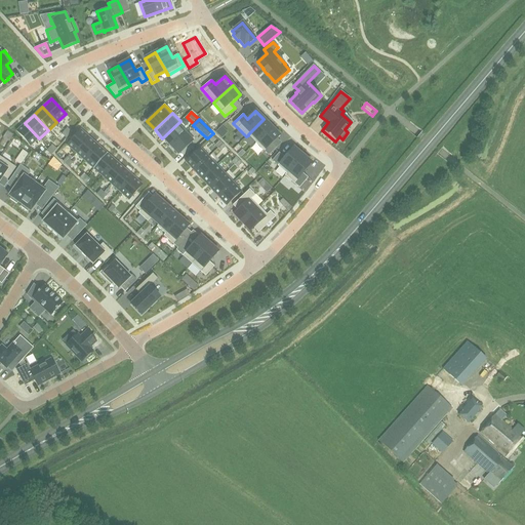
[(248,134),(248,135),(255,143),(271,127),(264,119),(248,134)]
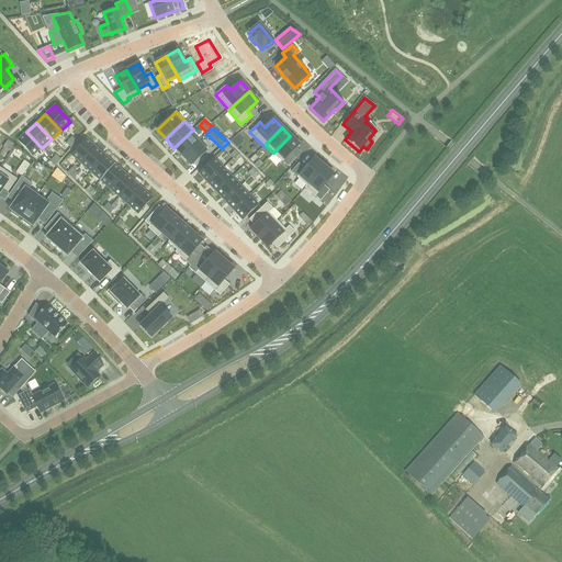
[(182,157),(200,141),(199,139),(201,138),(193,130),(173,148),(182,157)]
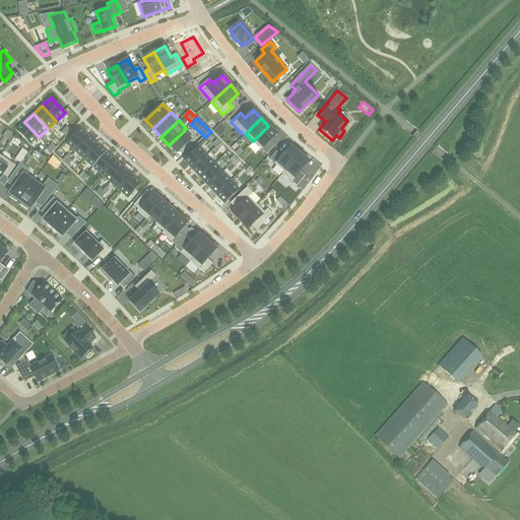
[(39,137),(24,122),(16,130),(29,145),(39,137)]
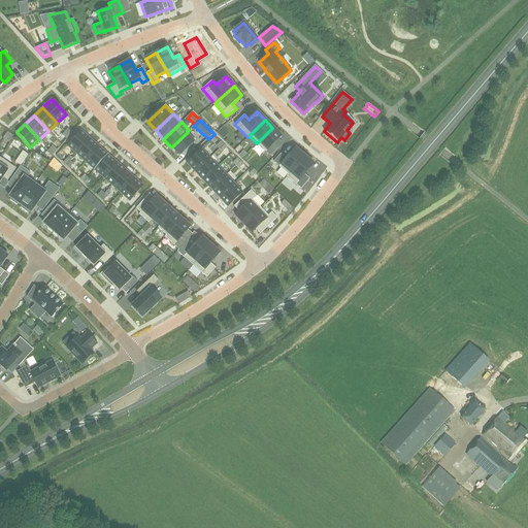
[(272,128),(257,143),(265,153),(282,137),(272,128)]
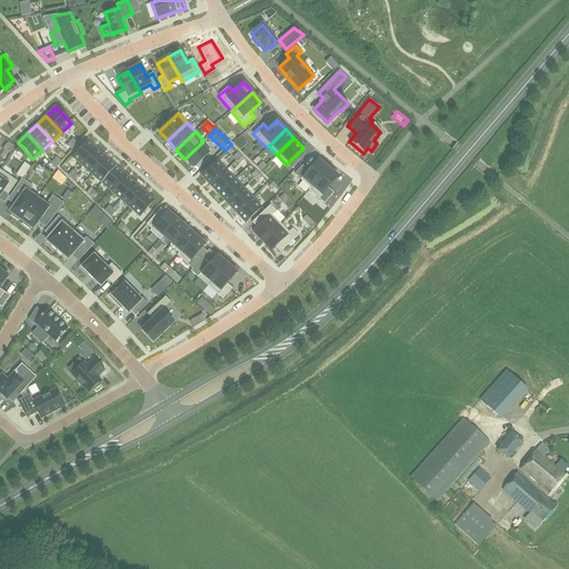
[(82,166),(97,149),(87,141),(72,158),(82,166)]
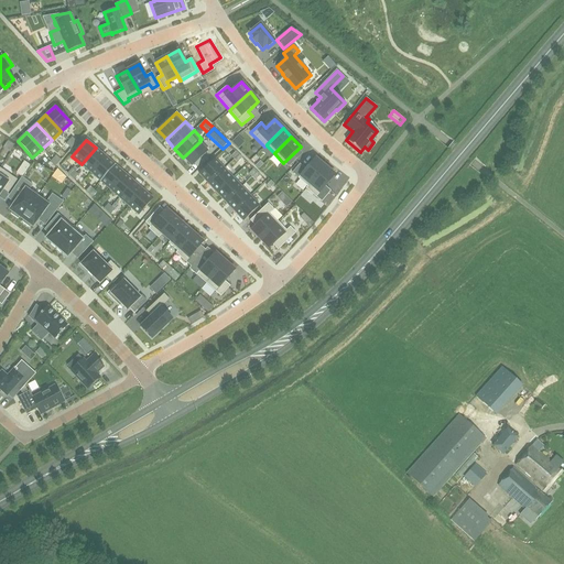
[(209,151),(201,141),(183,158),(192,166),(209,151)]
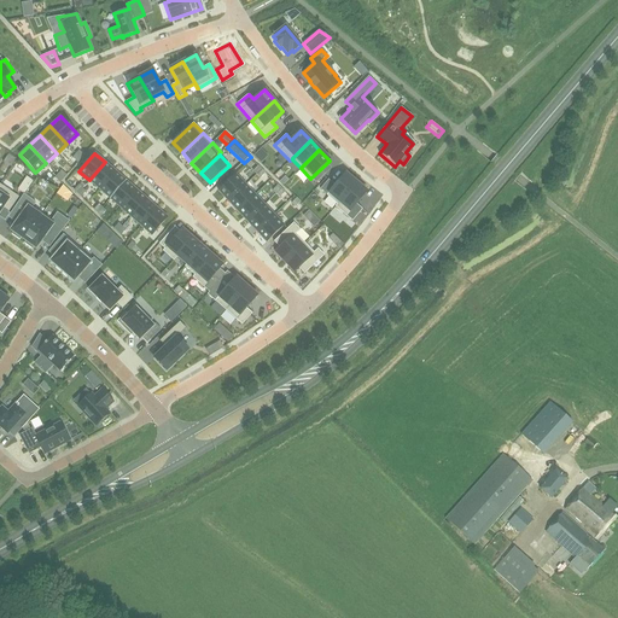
[(99,190),(116,172),(105,162),(89,180),(99,190)]
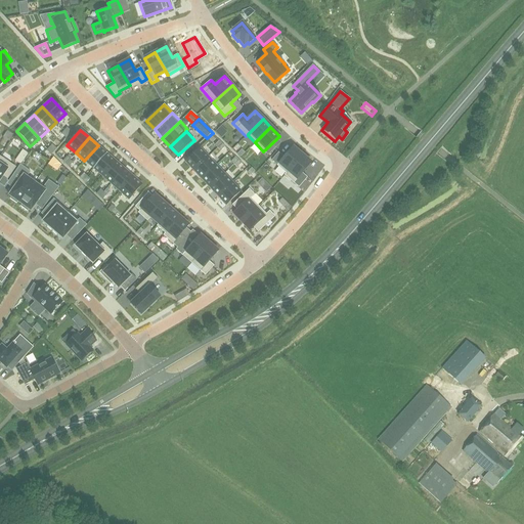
[(93,169),(106,154),(98,145),(84,161),(93,169)]
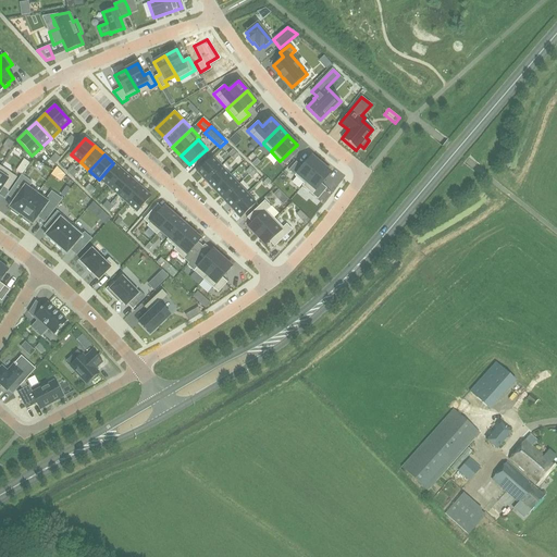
[(212,157),(197,172),(206,182),(222,166),(212,157)]
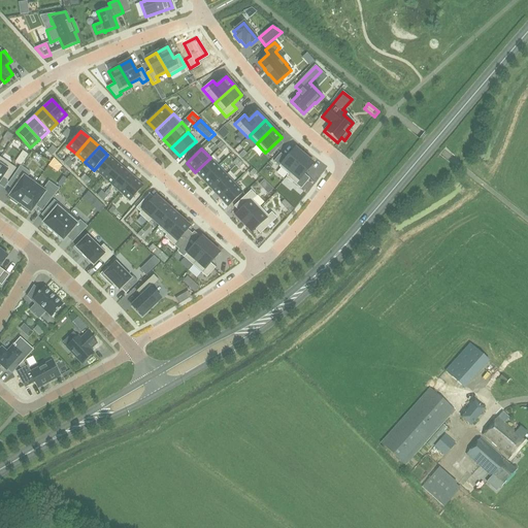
[(281,154),(273,162),(279,166),(278,167),(288,174),(304,156),(295,149),(287,158),(281,154)]
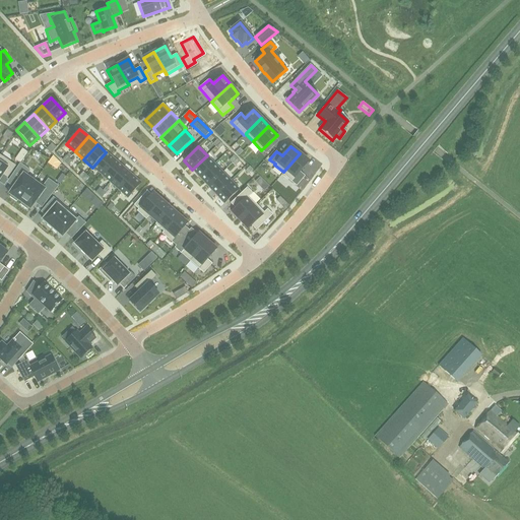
[(101,175),(115,159),(106,152),(92,168),(101,175)]
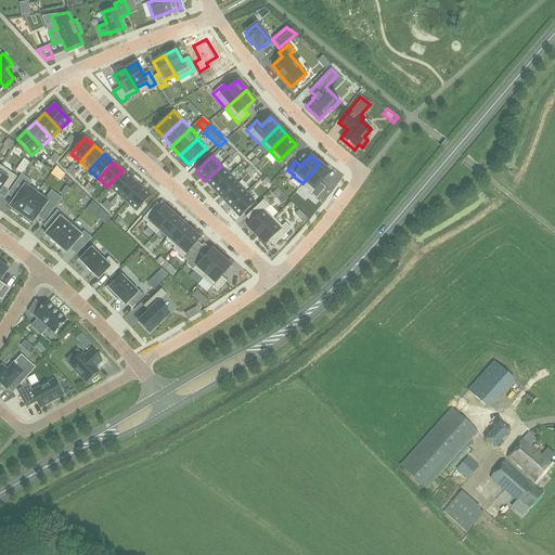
[(320,164),(302,183),(300,185),(311,194),(330,172),(320,164)]
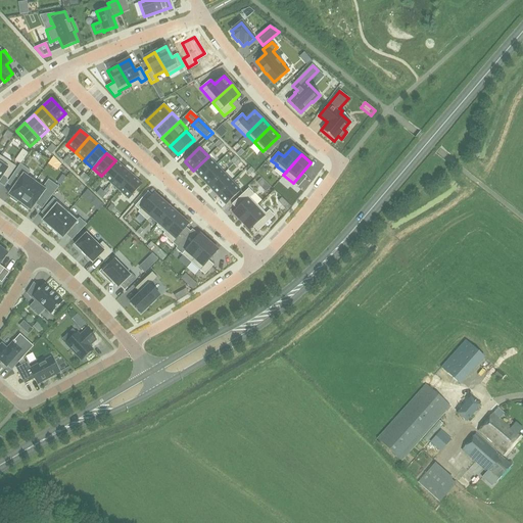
[(0,155),(0,179),(2,177),(7,180),(15,167),(0,155)]
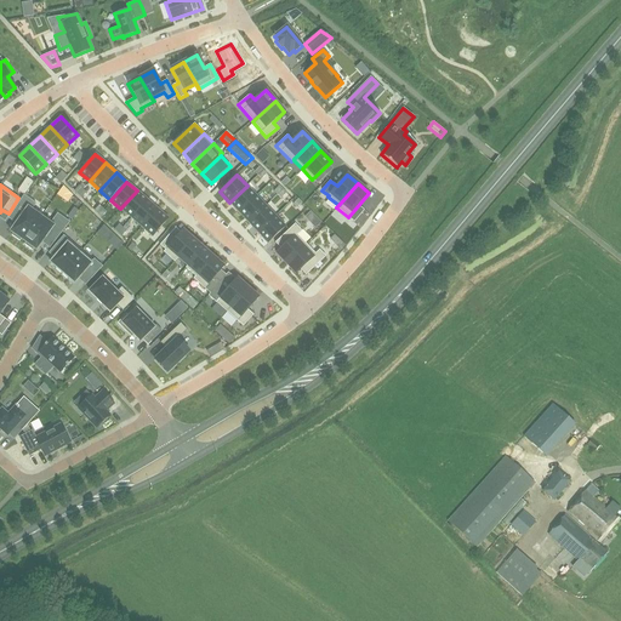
[(248,186),(229,203),(239,212),(256,195),(248,186)]
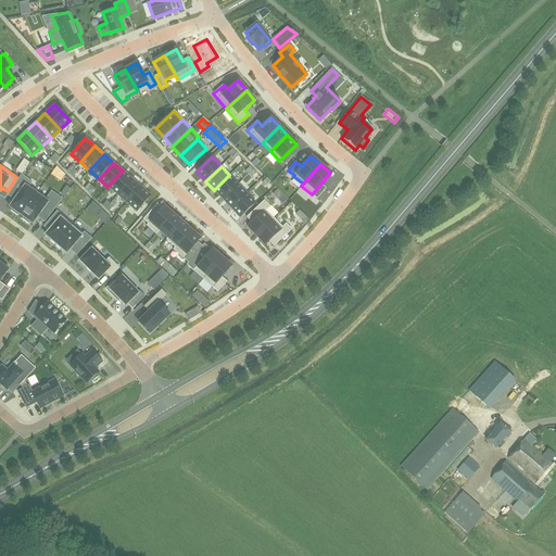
[(117,196),(131,179),(123,171),(108,187),(117,196)]
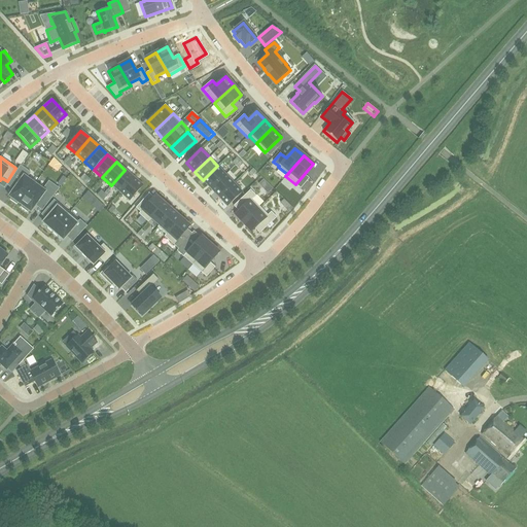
[(13,190),(9,197),(11,198),(9,200),(16,205),(18,203),(20,205),(35,184),(27,178),(31,173),(21,166),(10,180),(18,185),(13,190)]
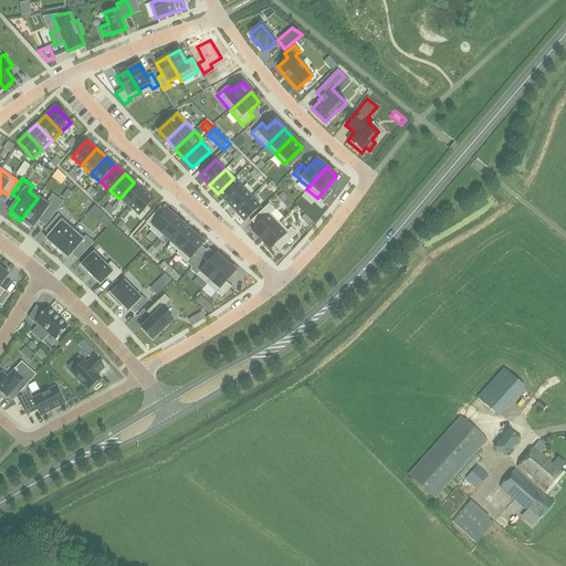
[(233,178),(218,194),(226,202),(242,188),(233,178)]
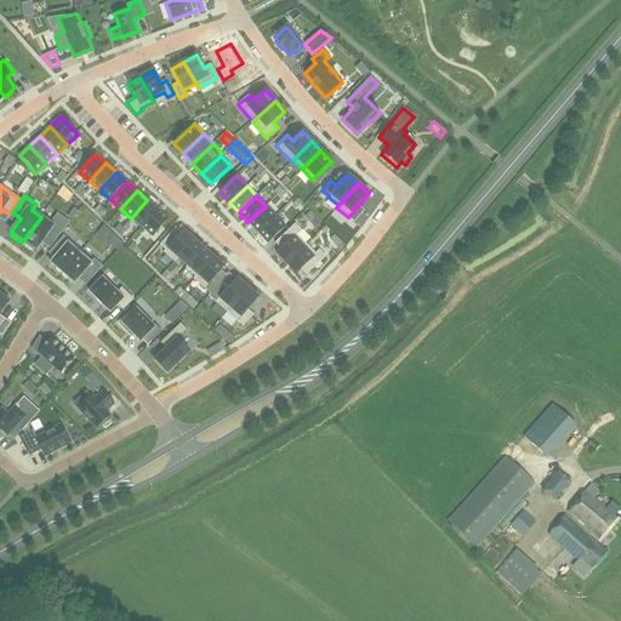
[(142,228),(158,209),(147,200),(131,218),(142,228)]
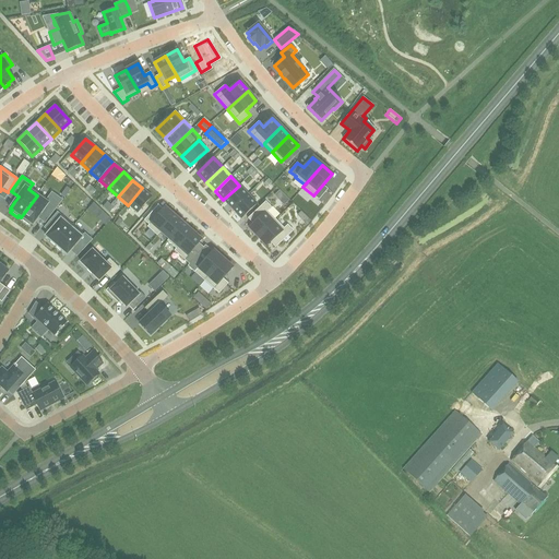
[(239,186),(223,200),(232,210),(248,194),(239,186)]
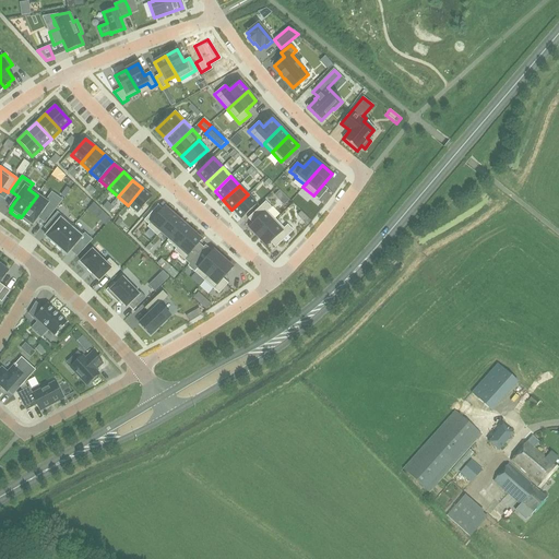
[(152,197),(142,188),(128,205),(137,213),(152,197)]
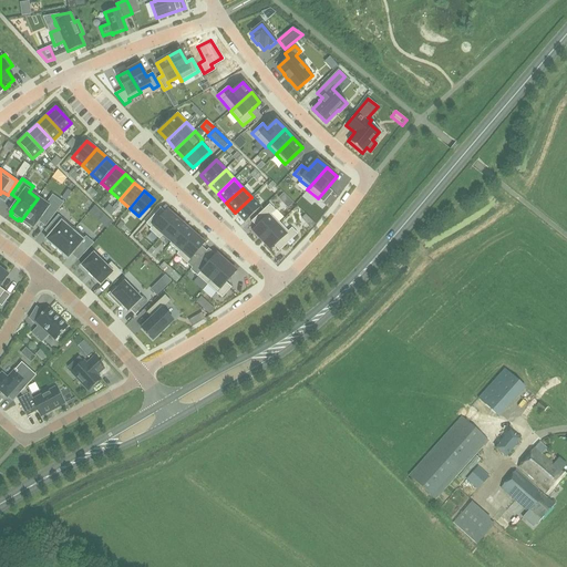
[(38,198),(21,220),(23,222),(22,224),(30,228),(31,227),(33,228),(38,222),(42,216),(50,222),(63,203),(52,195),(45,204),(38,198)]
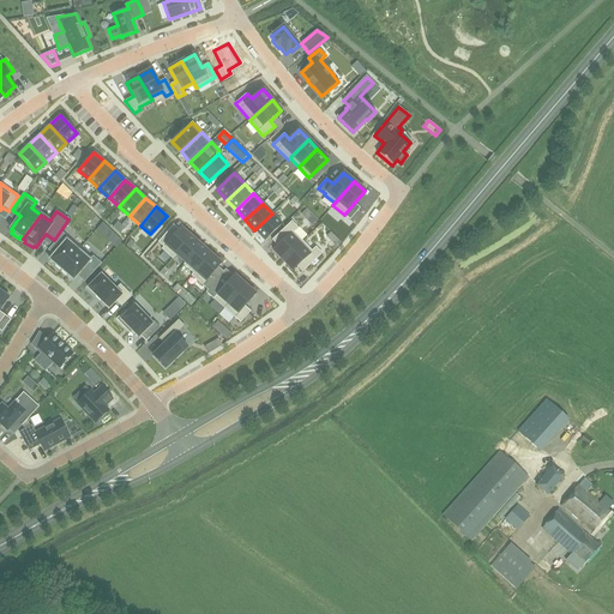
[(272,214),(254,230),(264,240),(282,223),(272,214)]
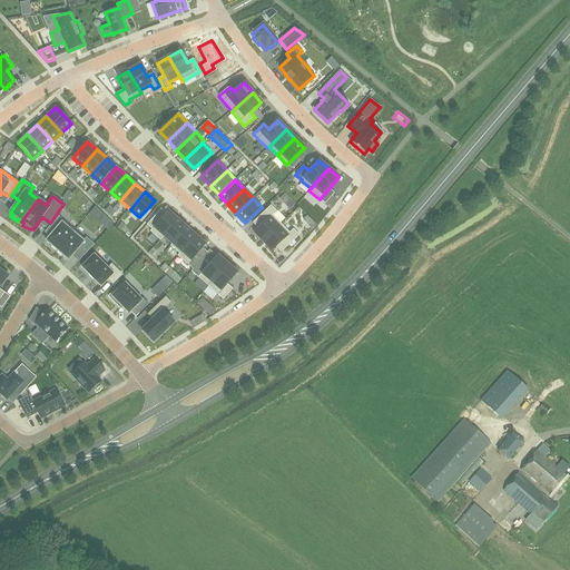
[(271,206),(253,223),(257,228),(254,232),(263,242),(281,224),(273,215),(276,212),(271,206)]
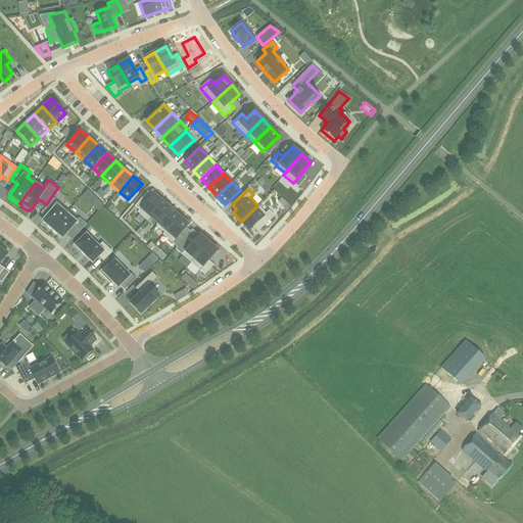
[(143,197),(135,206),(139,210),(137,212),(147,221),(150,218),(163,202),(153,194),(148,201),(143,197)]
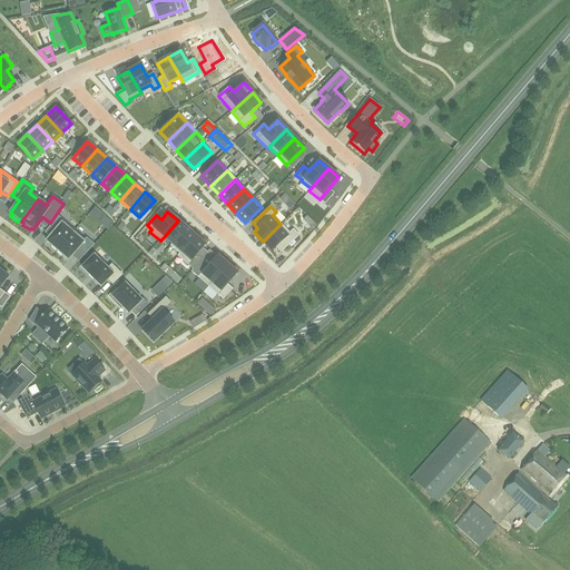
[(49,237),(46,242),(50,245),(50,246),(56,252),(75,231),(58,216),(49,226),(55,232),(49,237)]
